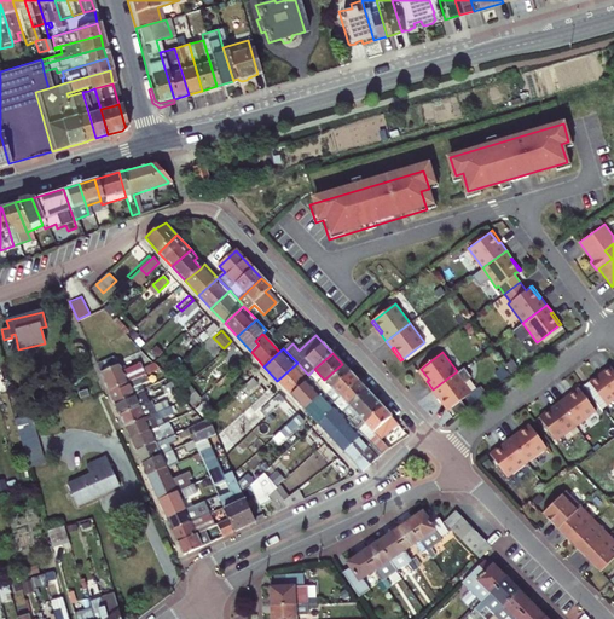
[(100,369),(108,387),(127,379),(144,370),(152,366),(155,365),(149,358),(122,370),(119,360),(100,369)]
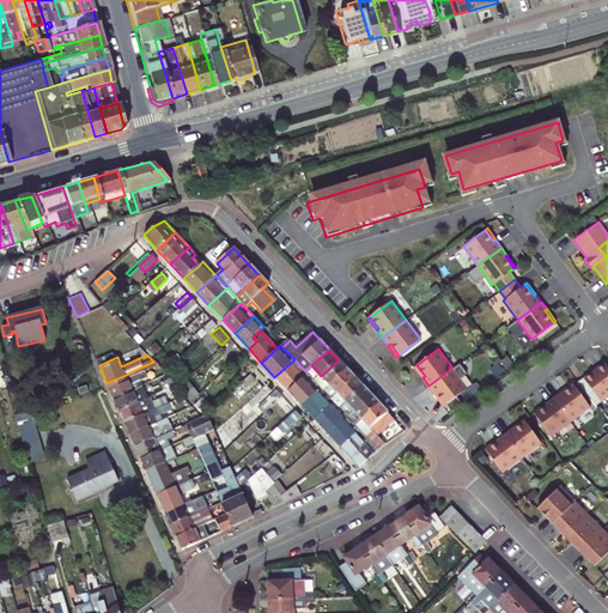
[(295,359),(274,377),(287,390),(308,374),(305,371),(295,359)]
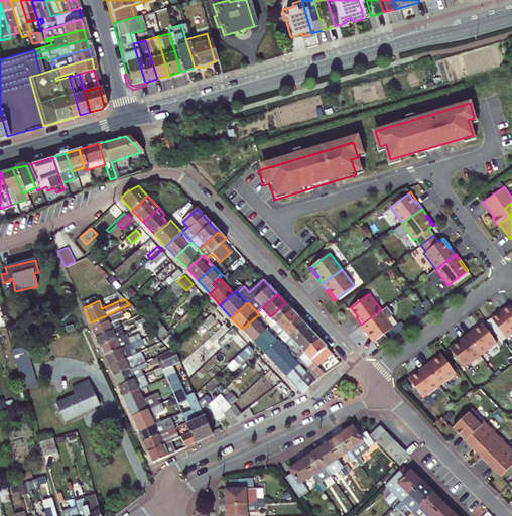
[(285,303),(270,316),(265,321),(269,326),(272,329),(292,309),(285,303)]
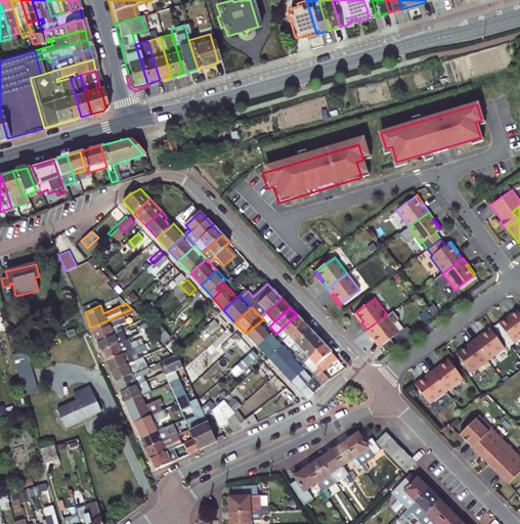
[(500,323),(513,343),(519,337),(519,314),(516,309),(505,317),(506,319),(500,323)]
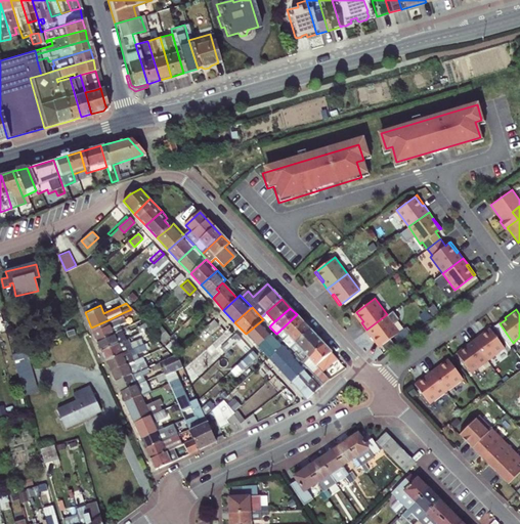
[(133,320),(129,310),(122,313),(127,323),(133,320)]
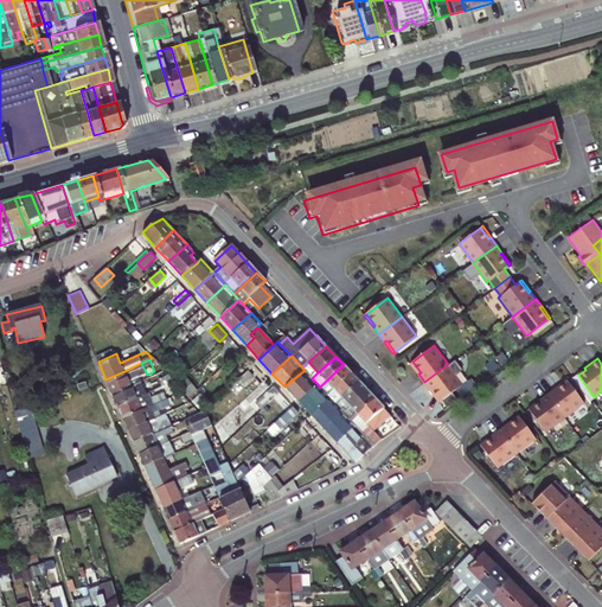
[(410,363),(418,374),(421,372),(412,362),(410,363)]
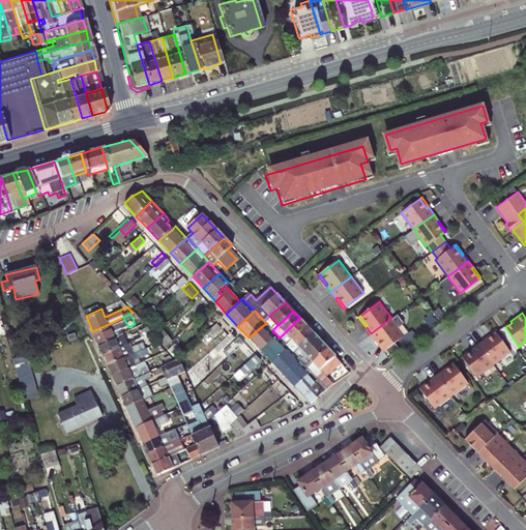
[(300,318),(280,337),(286,345),(307,326),(300,318)]
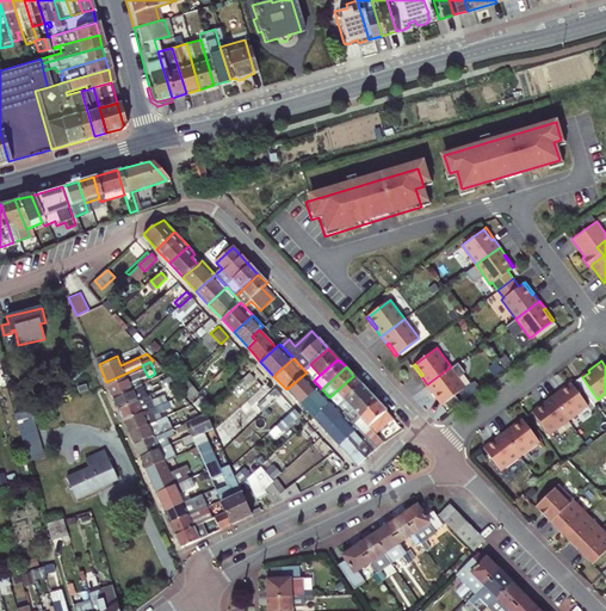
[(451,366),(427,384),(433,392),(434,390),(443,402),(465,386),(451,366)]
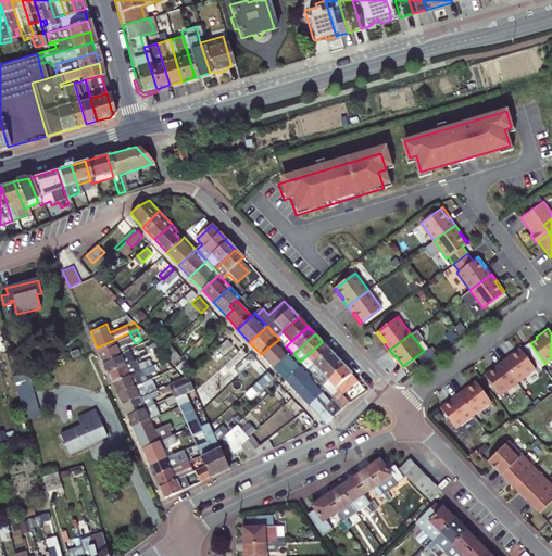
[(227,338),(220,345),(223,350),(231,342),(227,338)]
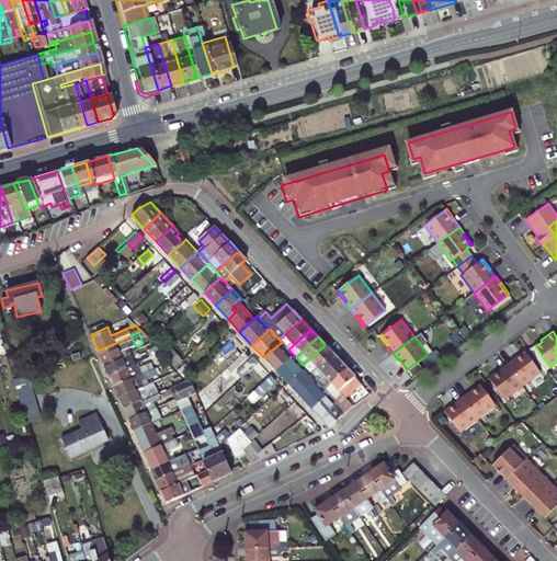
[(263,357),(275,370),(293,354),(288,350),(282,342),(263,357)]
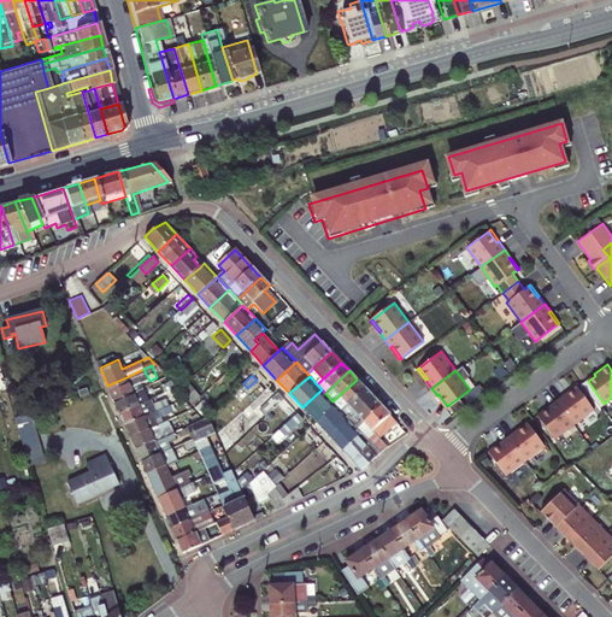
[(107,386),(113,398),(131,389),(127,377),(107,386)]
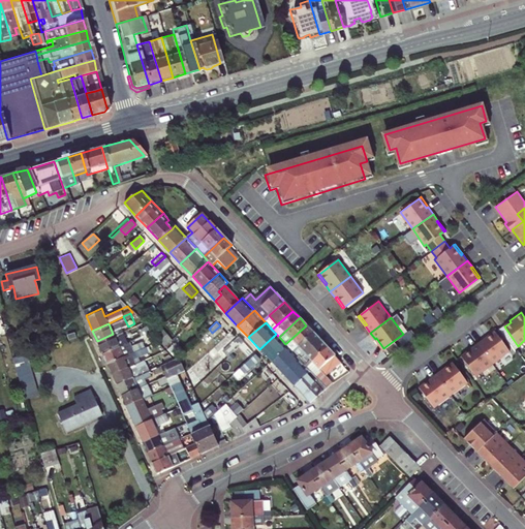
[(306,325),(285,344),(288,347),(292,351),(298,346),(313,333),(306,325)]
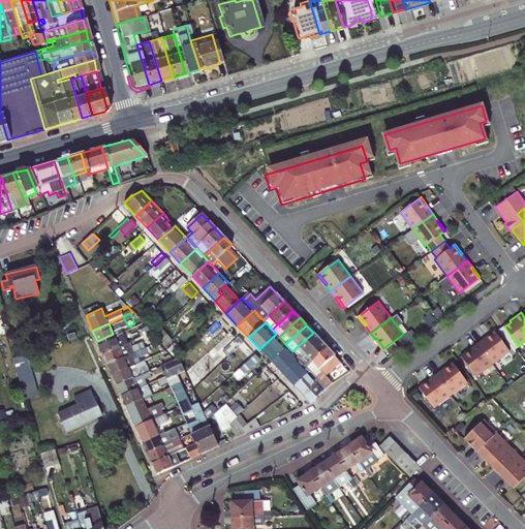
[(102,351),(126,340),(122,330),(113,334),(97,341),(102,351)]
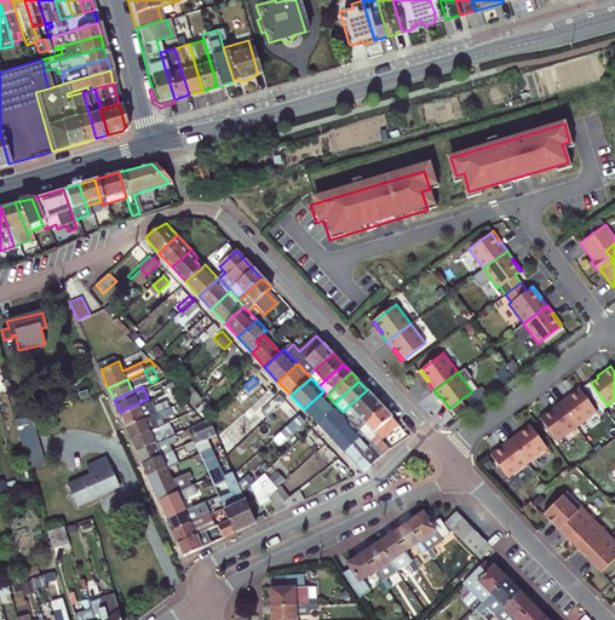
[(599,412),(582,389),(574,395),(573,394),(559,403),(578,428),(599,412)]
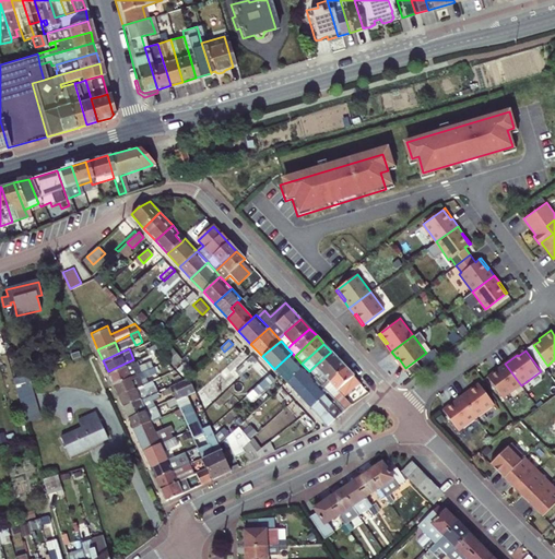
[(331,352),(315,366),(323,375),(339,360),(331,352)]
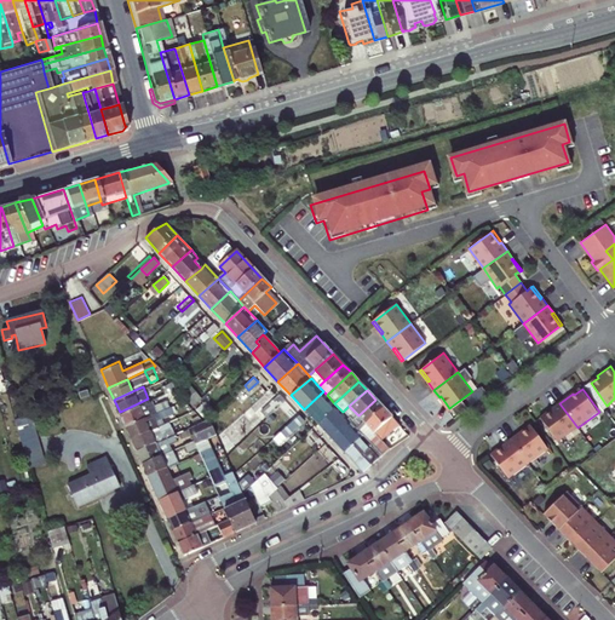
[(323,391),(304,409),(319,424),(338,407),(334,403),(327,395),(323,391)]
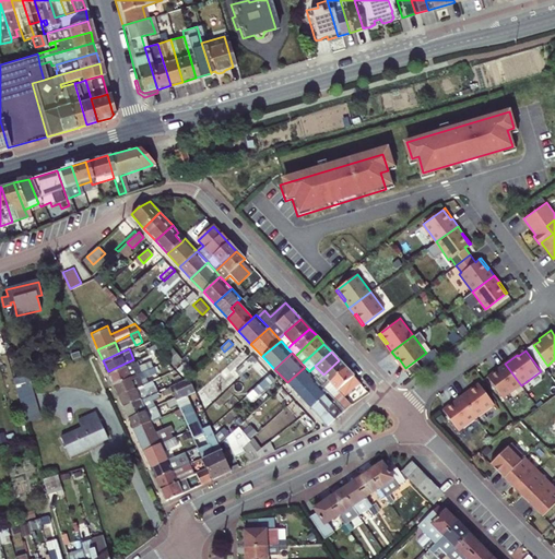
[(237,371),(241,377),(258,360),(254,356),(237,371)]
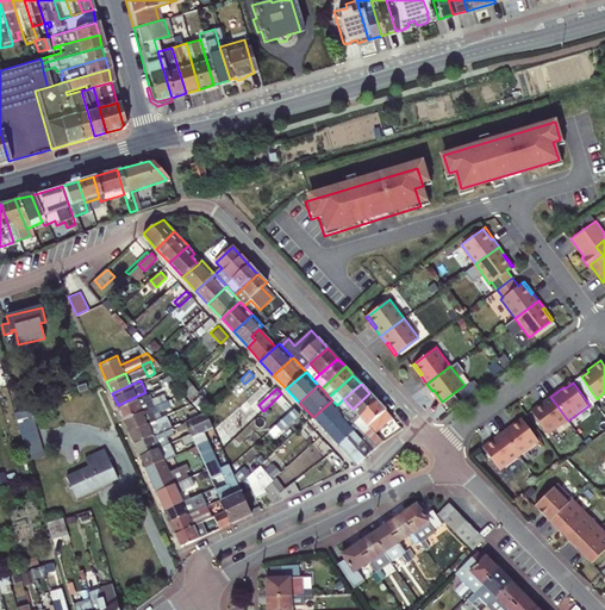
[(434,390),(432,391),(441,403),(442,402),(434,390)]
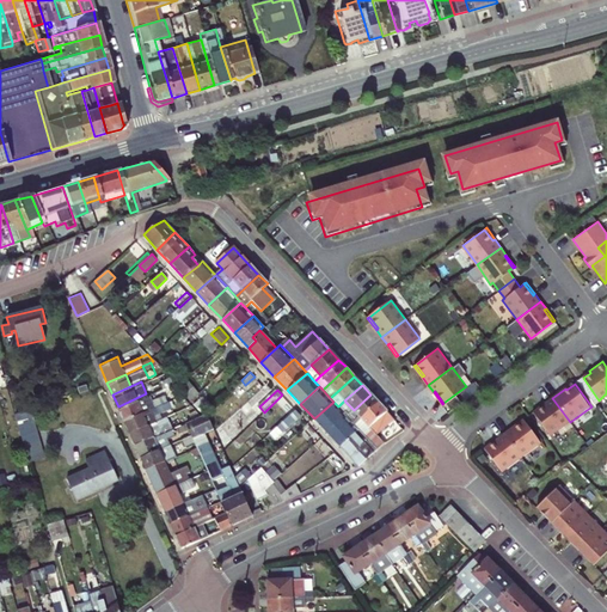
[(123,418),(142,410),(139,403),(148,398),(146,393),(118,407),(123,418)]
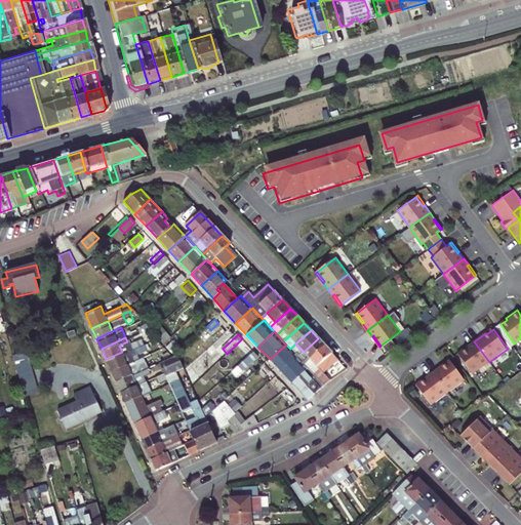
[(318,338),(304,352),(297,357),(305,365),(326,346),(318,338)]
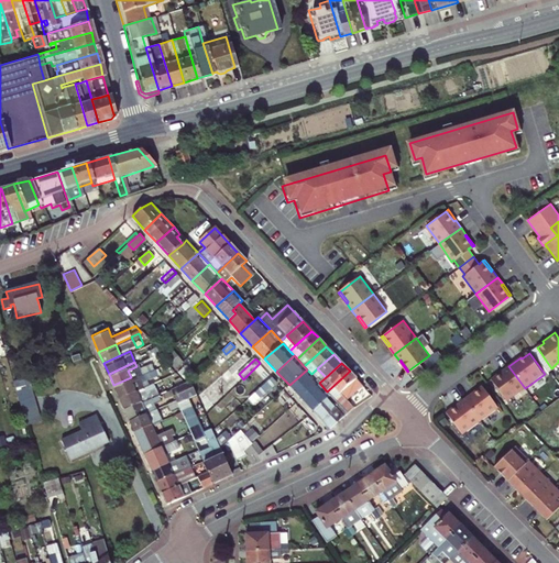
[(119,396),(140,386),(142,385),(140,379),(159,371),(155,365),(131,377),(113,385),(119,396)]
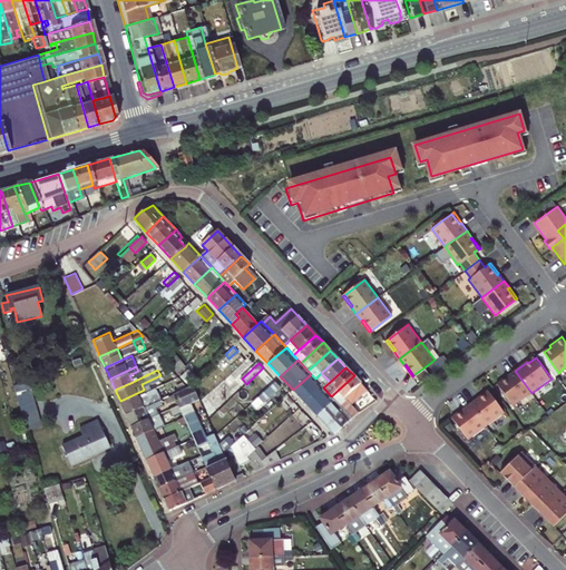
[(532,393),(515,371),(504,380),(505,381),(497,387),(511,408),(532,393)]
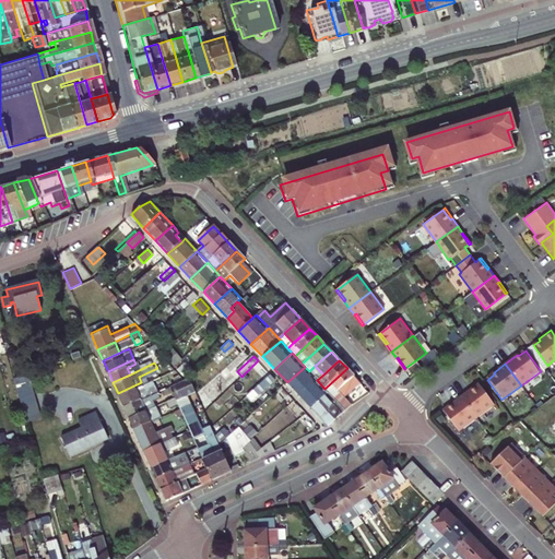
[(305,367),(287,382),(298,395),(316,379),(309,371),(305,367)]
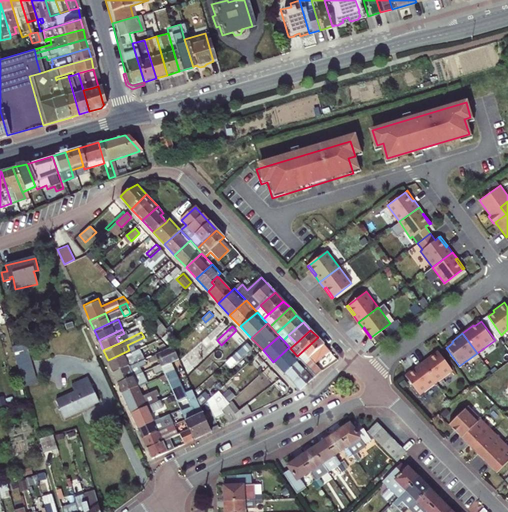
[(318,337),(297,356),(300,359),(316,376),(322,371),(316,364),(330,351),(318,337)]
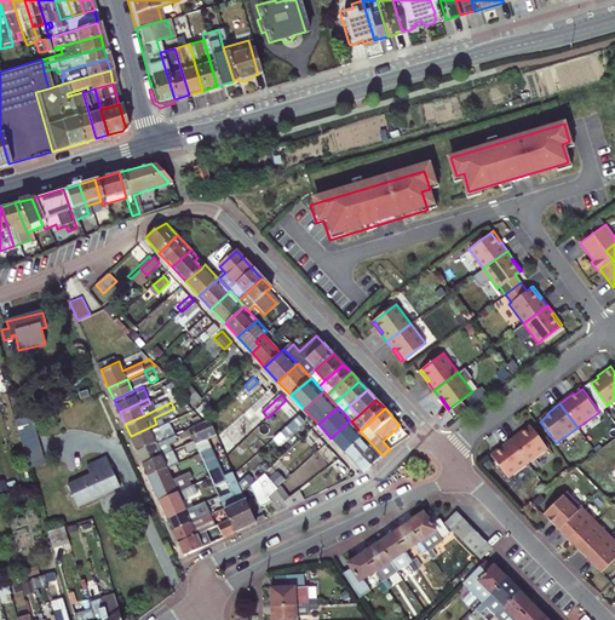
[(208,414),(187,424),(193,437),(197,449),(229,516),(235,529),(257,520),(245,495),(237,499),(233,488),(228,491),(217,468),(216,469),(201,437),(216,431),(208,414)]
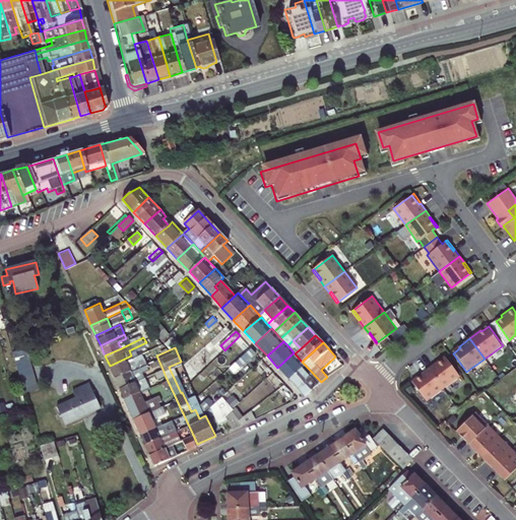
[(255,352),(251,347),(236,361),(241,366),(255,352)]
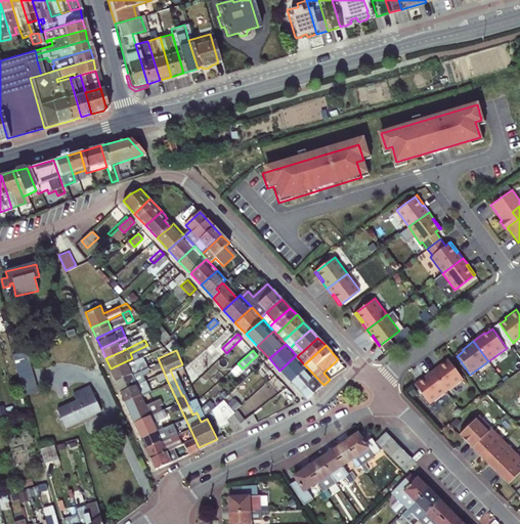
[(26,353),(23,354),(28,372),(33,389),(37,388),(26,353)]
